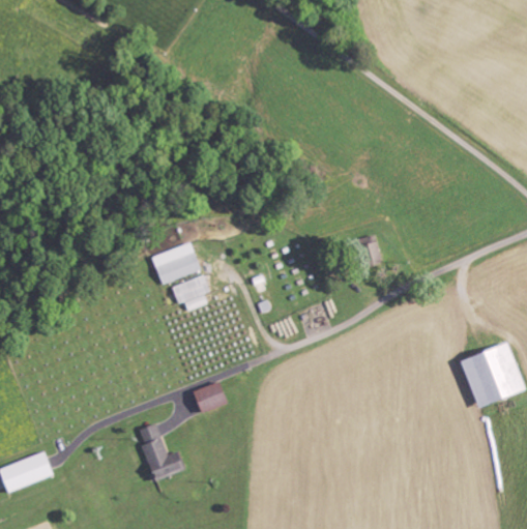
[(364,260),(380,259),(378,235),(361,237),(364,260)]
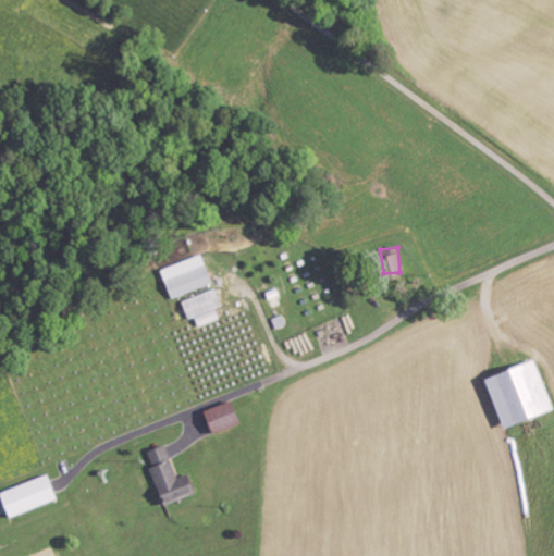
[(213,284),(204,255),(162,269),(172,298),(213,284)]
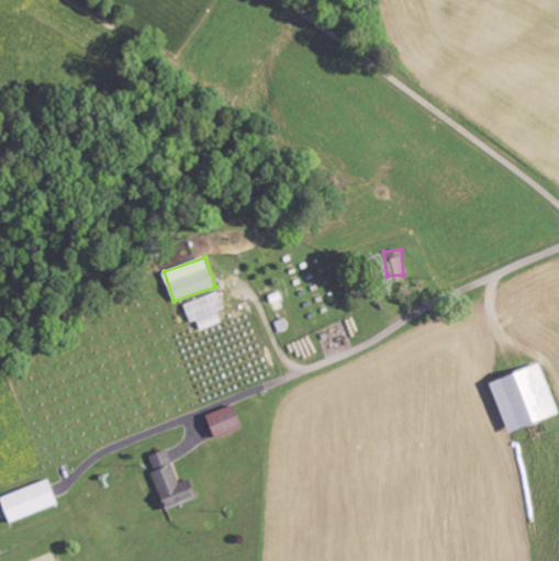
[(220,311),(224,310),(220,293),(185,302),(190,322),(199,321),(201,328),(223,323),(220,311)]
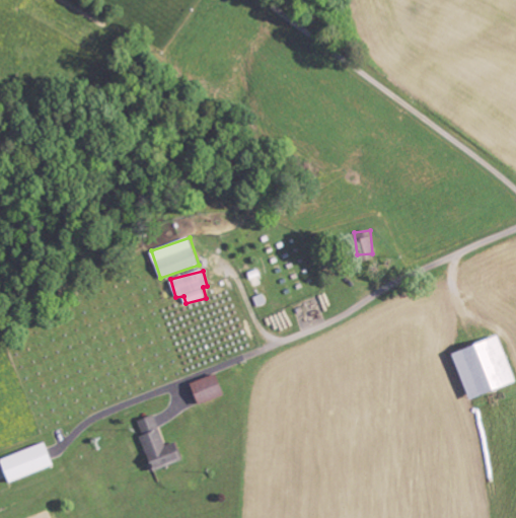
[(450,352),(468,398),(515,380),(497,334),(450,352)]
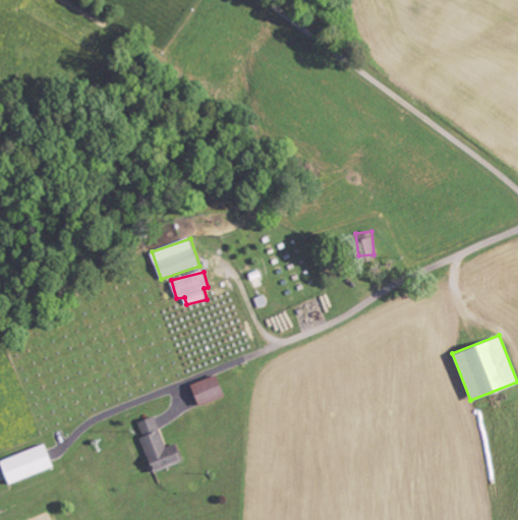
[(188,385),(195,406),(223,396),(215,374),(188,385)]
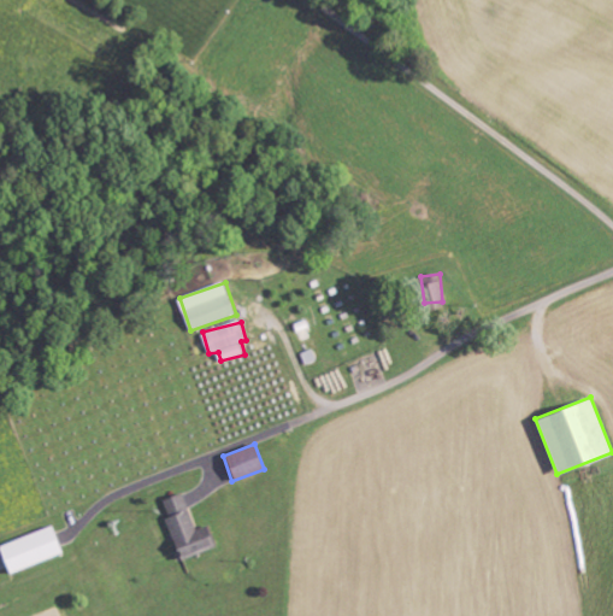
[(213,546),(206,524),(195,528),(182,492),(160,500),(181,558),(213,546)]
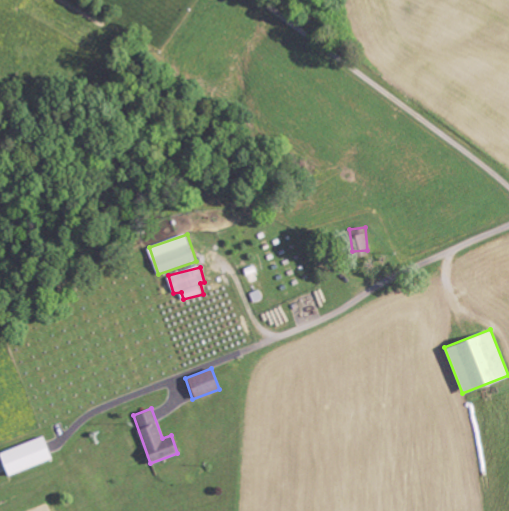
[(0,459),(7,477),(51,459),(42,436),(0,452),(0,459)]
